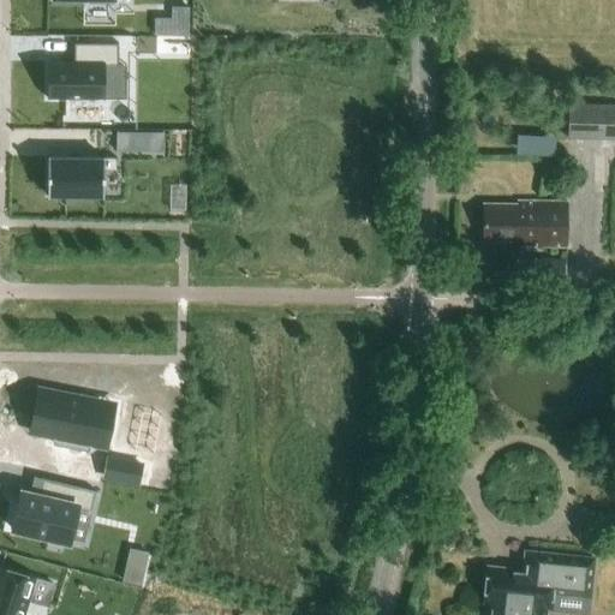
[(118,43),(73,43),(73,63),(48,63),(47,99),(108,99),(108,65),(118,66),(118,43)]
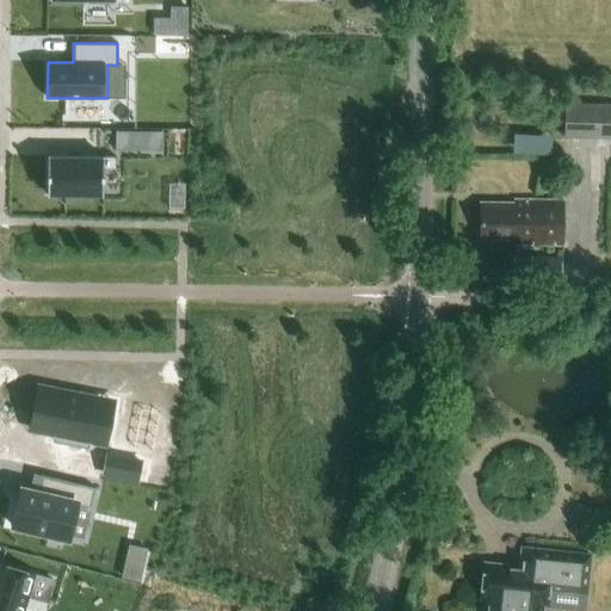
[(610,104),(566,104),(566,137),(610,137),(610,104)]
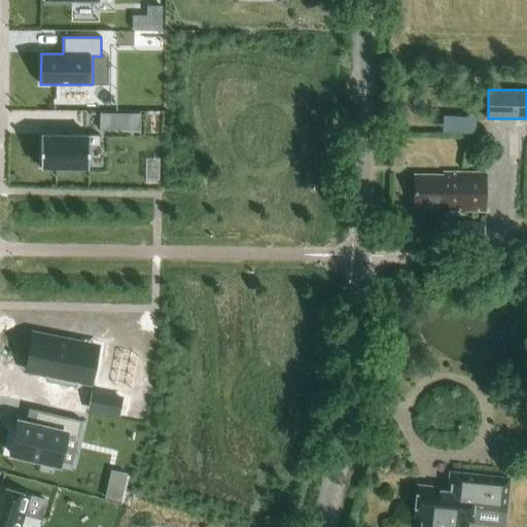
[(99,113),(99,130),(124,131),(124,114),(99,113)]
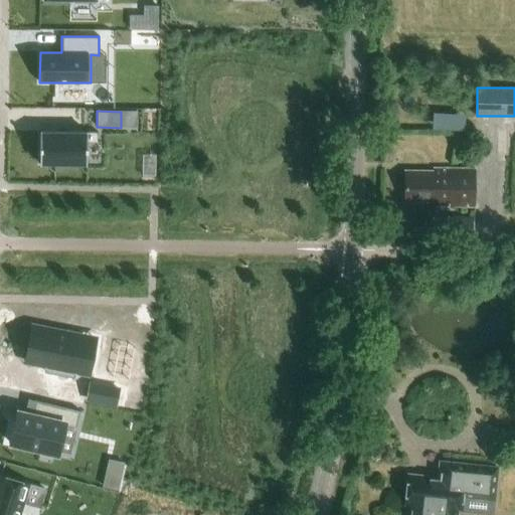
[(40,132),(39,164),(87,165),(87,144),(98,144),(98,133),(40,132)]
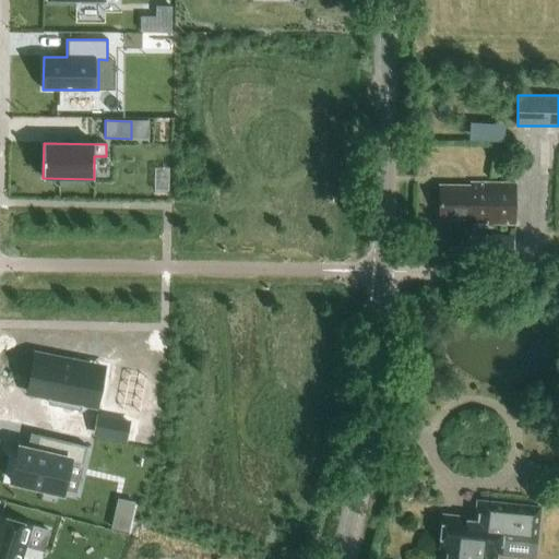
[(514,224),(515,187),(472,185),(472,187),(440,186),(439,218),(472,219),(472,223),(514,224)]
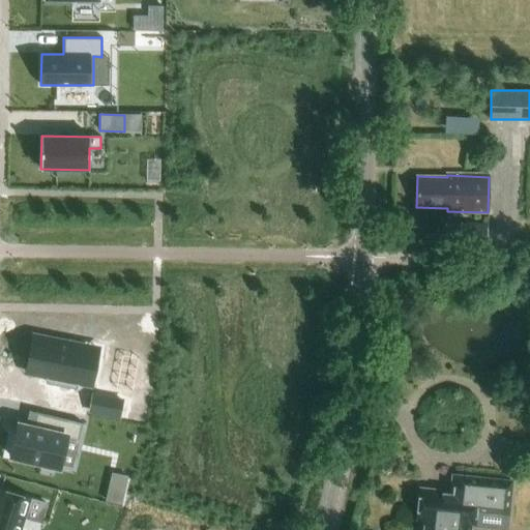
[(487,246),(487,225),(462,224),(461,246),(487,246)]
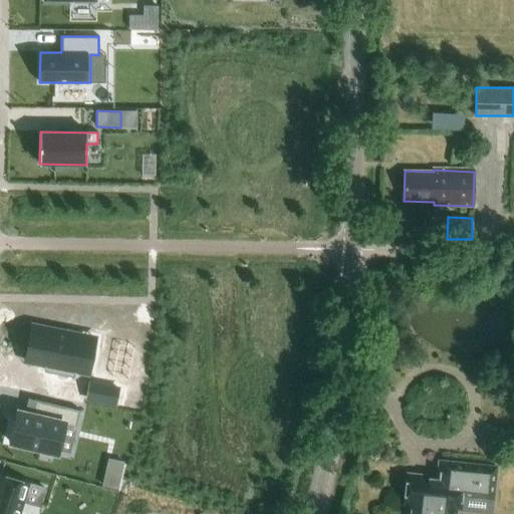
[(30,325),(24,361),(53,365),(52,372),(74,375),(75,369),(76,369),(82,333),(30,325)]
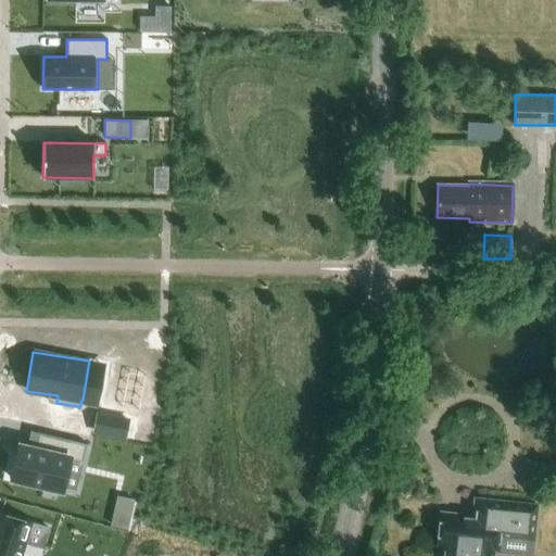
[(13,455),(8,478),(62,490),(68,459),(81,463),(86,444),(37,433),(34,449),(19,445),(16,455),(13,455)]
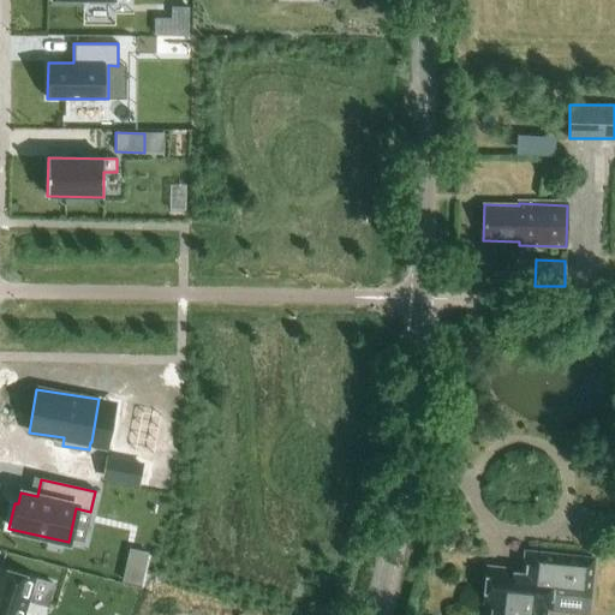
[(589,596),(593,557),(525,549),(523,569),(488,565),(484,603),(488,603),(487,614),(544,614),(547,607),(550,608),(553,591),(589,596)]
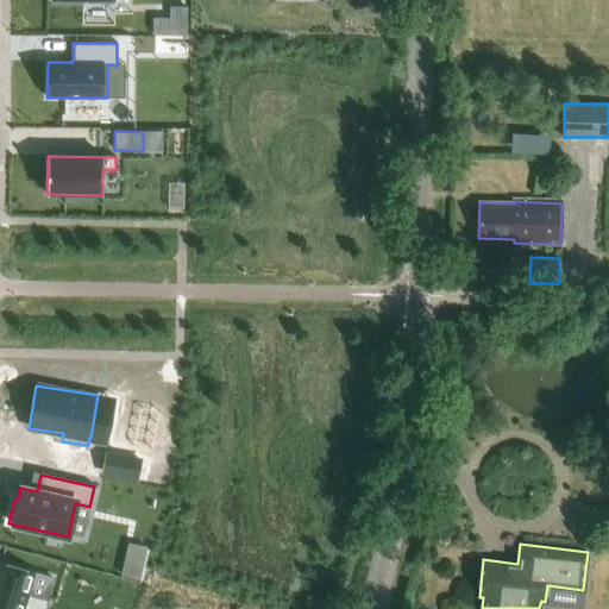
[(0,563),(0,608),(22,608),(26,594),(45,600),(51,578),(0,563)]
